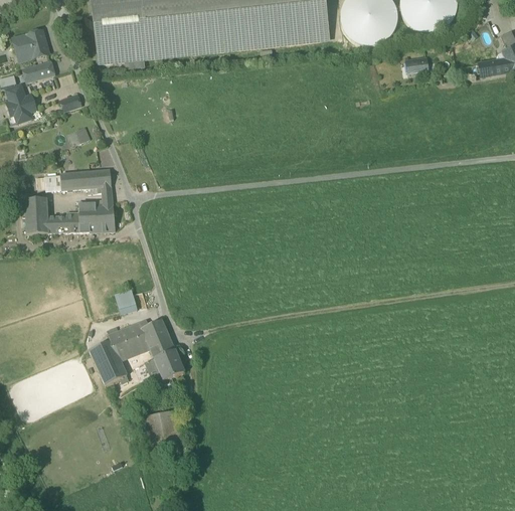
[(94,33),(98,63),(328,36),(323,0),(91,0),(93,20),(95,20),(97,33),(94,33)]
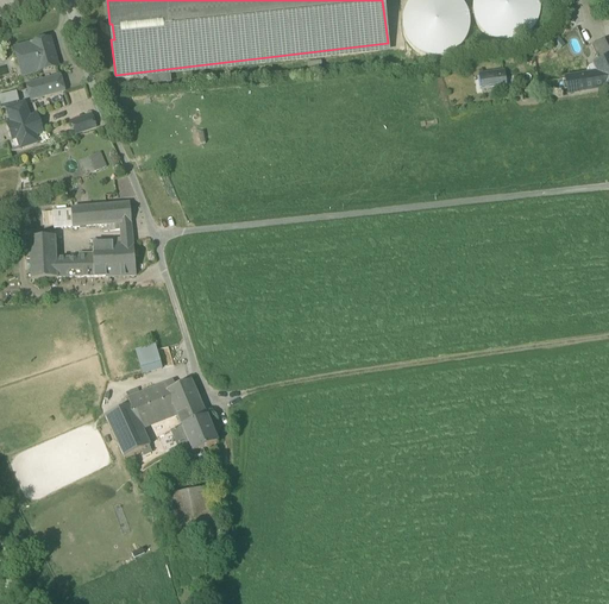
[(402,18),(405,31),(412,42),(422,49),(435,51),(449,49),(460,42),(468,31),(470,18),(468,5),(464,0),(407,0),(405,5),(402,18)]
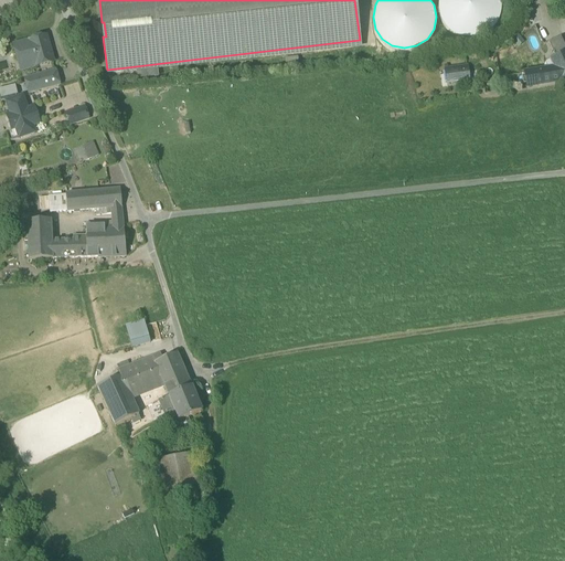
[(438,0),(438,2),(440,14),(448,24),(458,31),(470,33),(482,31),(492,24),(499,14),(501,2),(501,0),(438,0)]
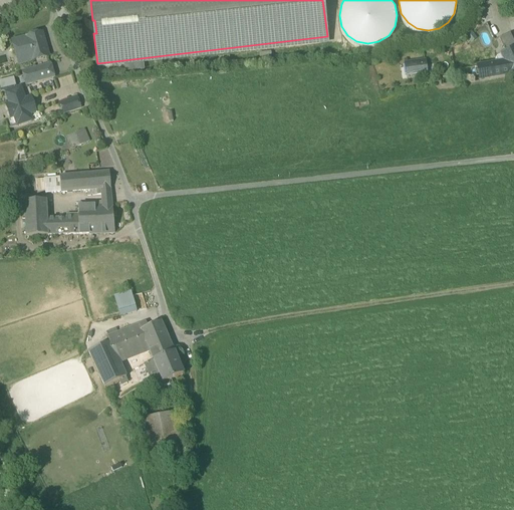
[(499,35),(505,49),(513,45),(513,38),(510,30),(499,35)]
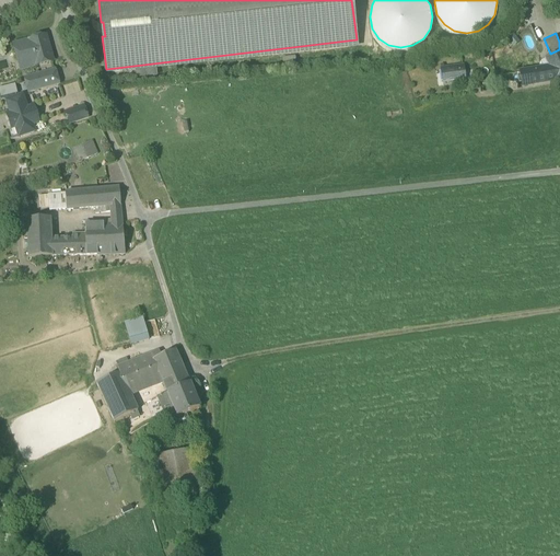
[(24,56),(26,67),(53,59),(45,34),(12,43),(12,44),(15,44),(20,57),(24,56)]
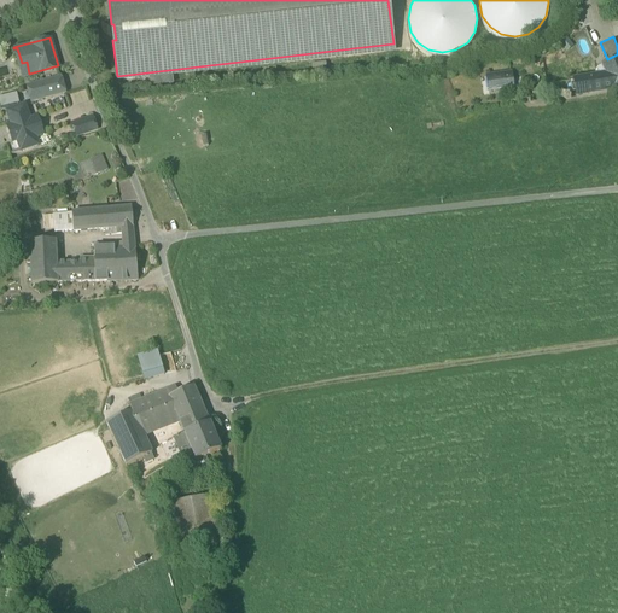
[(17,48),(13,48),(21,76),(29,74),(27,62),(22,63),(17,48)]
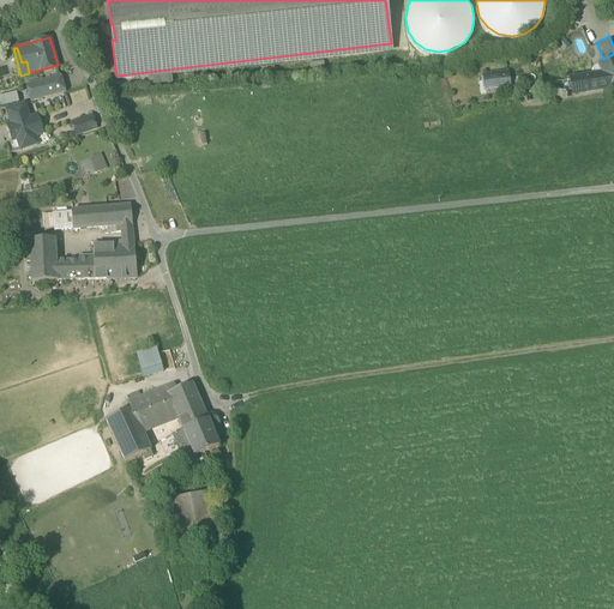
[(573,91),(609,85),(609,84),(613,82),(613,54),(603,59),(599,61),(603,71),(570,76),(572,91),(573,91)]
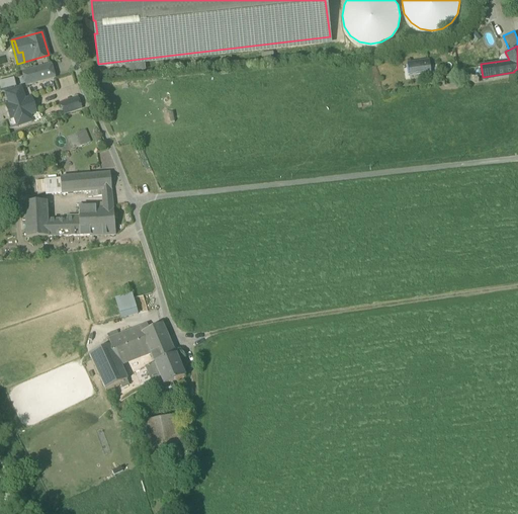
[(408,62),(410,74),(430,71),(428,59),(408,62)]
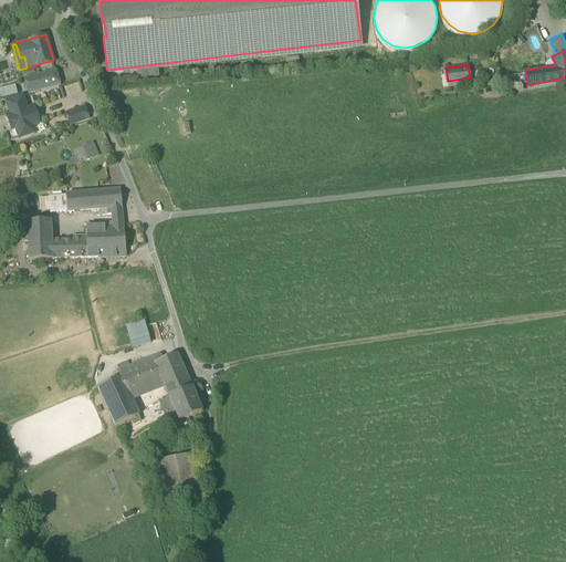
[(24,77),(29,92),(60,83),(55,69),(24,77)]
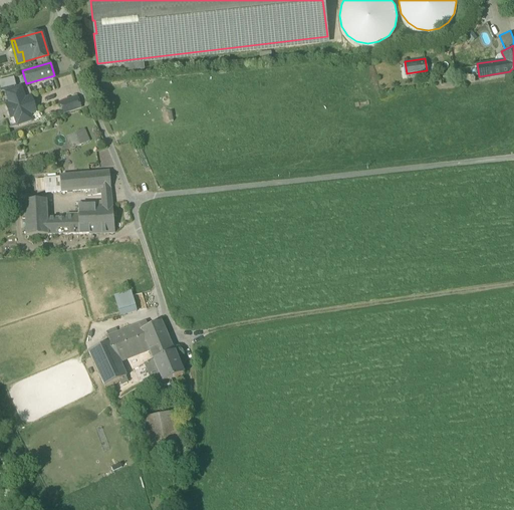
[(59,86),(74,83),(72,71),(56,74),(59,86)]
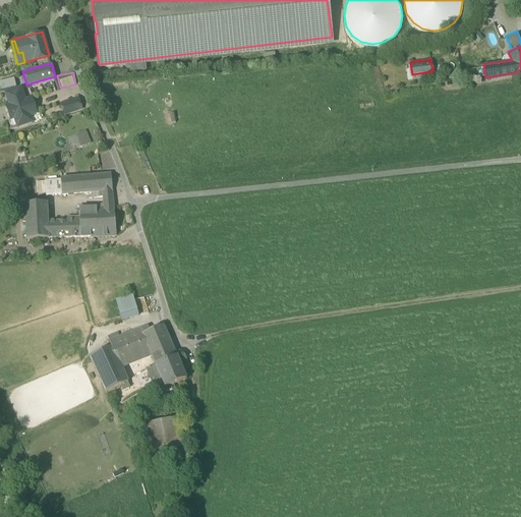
[(14,116),(17,125),(33,120),(31,113),(36,112),(30,97),(24,99),(20,87),(5,92),(9,103),(6,104),(10,117),(14,116)]
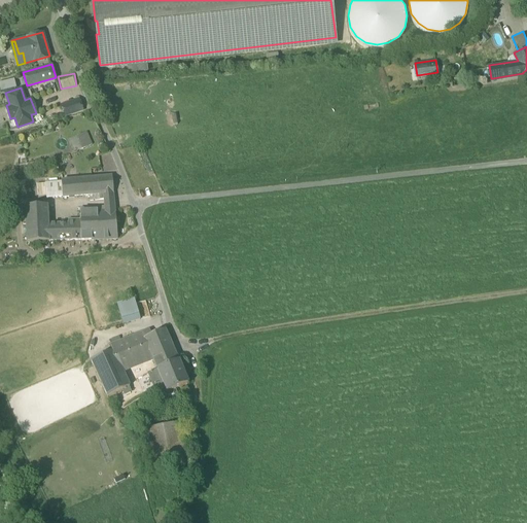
[(61,103),(65,114),(82,108),(78,97),(61,103)]
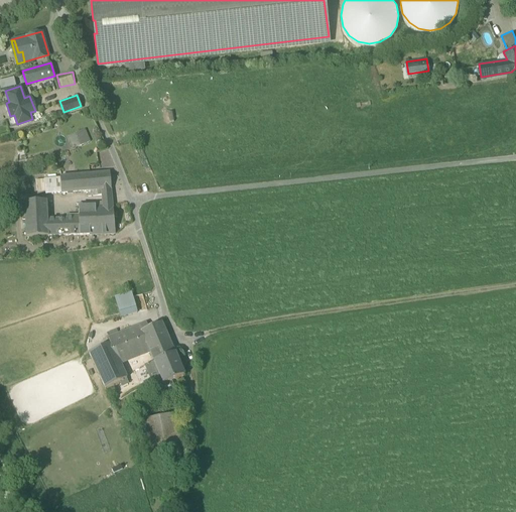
[(84,127),(76,131),(78,136),(86,133),(84,127)]
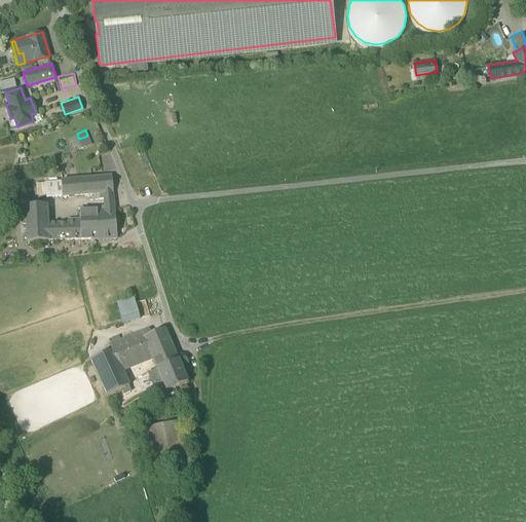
[(82,146),(79,139),(77,134),(69,137),(74,149),(82,146)]
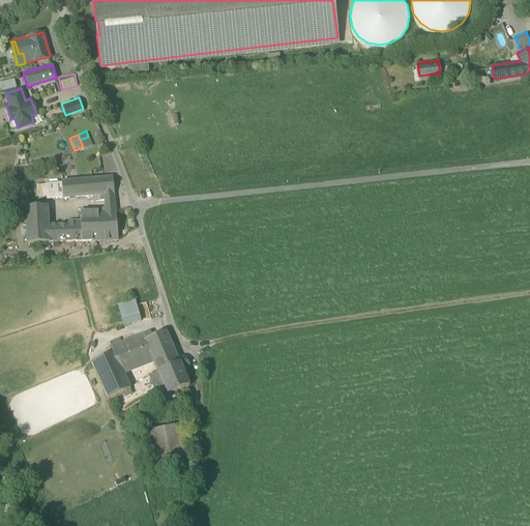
[(80,140),(83,147),(91,143),(88,137),(80,140)]
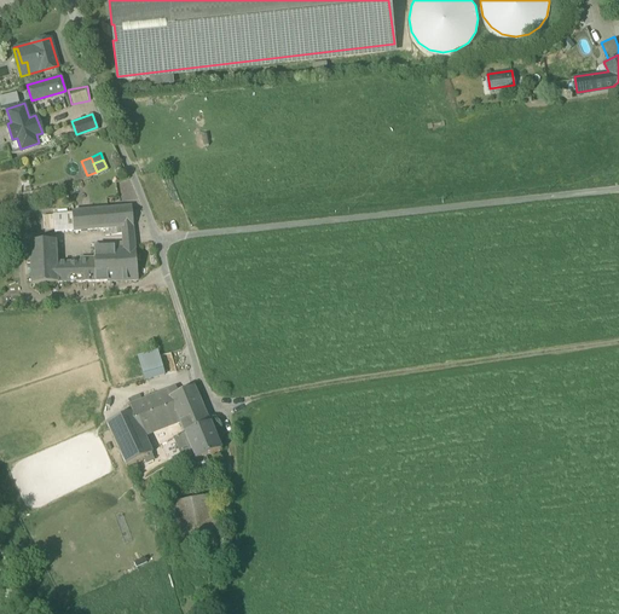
[(105,225),(116,225),(132,222),(131,204),(74,210),(75,227),(75,229),(105,225)]
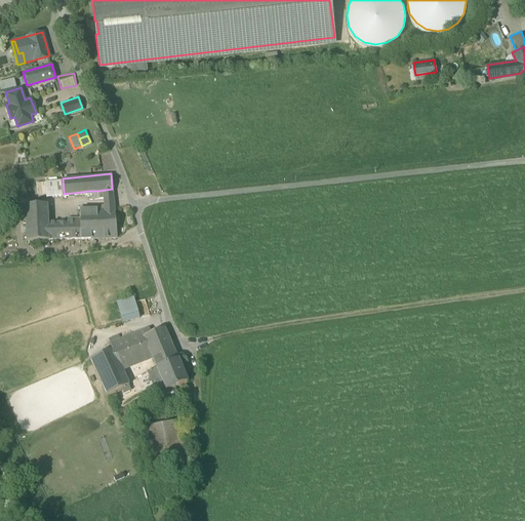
[(46,192),(46,195),(64,193),(63,178),(45,181),(46,192)]
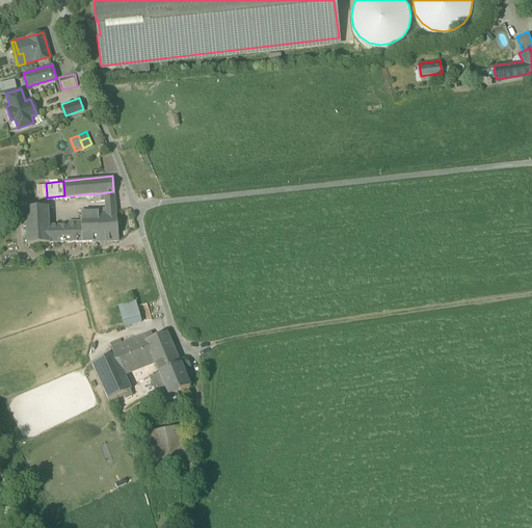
[(37,194),(47,194),(46,183),(36,184),(37,194)]
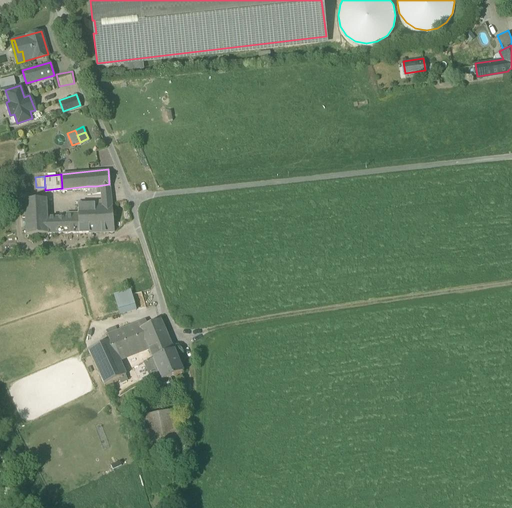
[(105,198),(105,199),(110,199),(110,191),(101,191),(101,198),(105,198)]
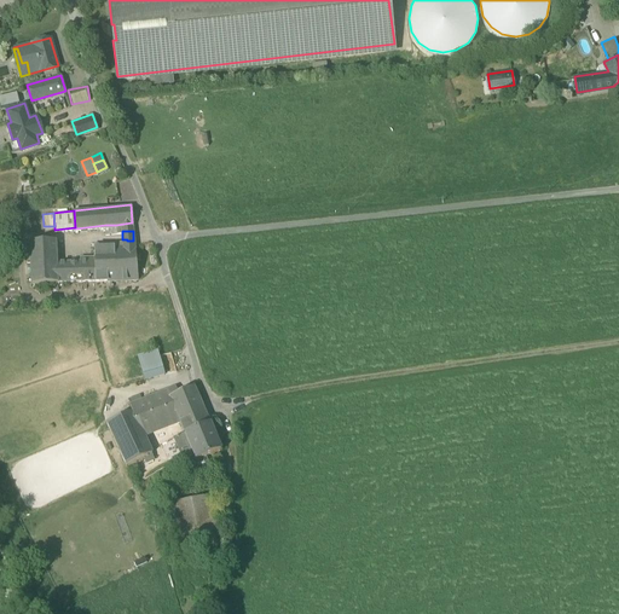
[(29,239),(32,282),(58,281),(57,261),(56,238),(29,239)]
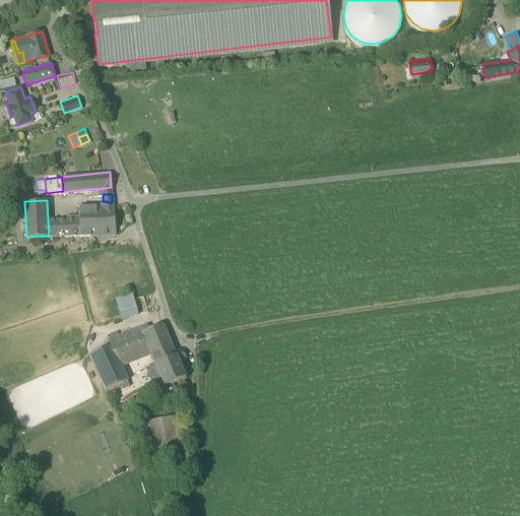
[(115,233),(112,202),(107,202),(107,205),(85,206),(85,202),(79,202),(79,214),(79,217),(79,227),(80,234),(115,233)]
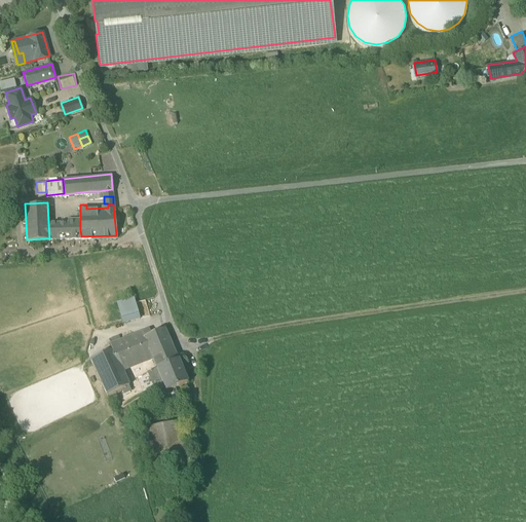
[(69,218),(69,221),(70,221),(70,228),(73,229),(80,229),(80,220),(80,217),(69,218)]
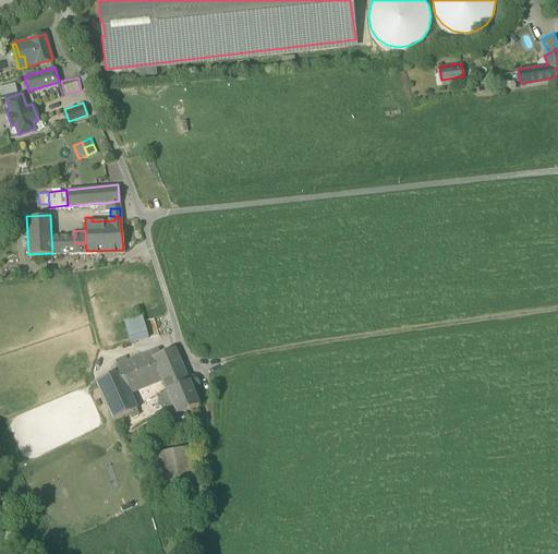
[(52,253),(86,251),(85,243),(77,243),(74,242),(74,235),(73,235),(51,236),(52,253)]
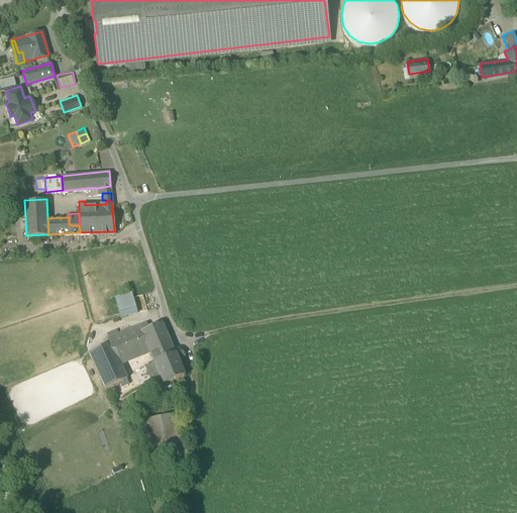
[(117,296),(122,314),(136,310),(131,292),(117,296)]
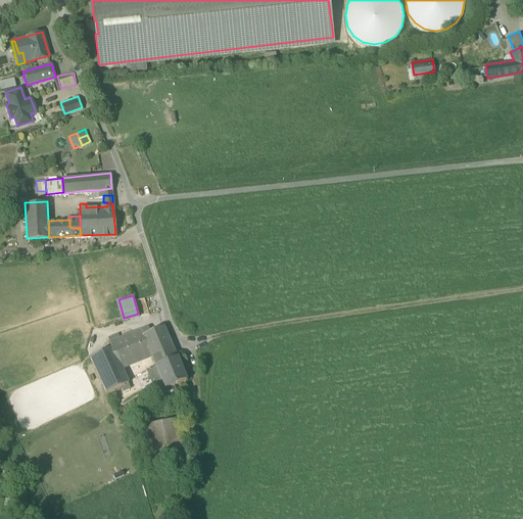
[(151,354),(152,355),(174,346),(163,324),(149,330),(143,333),(151,354)]
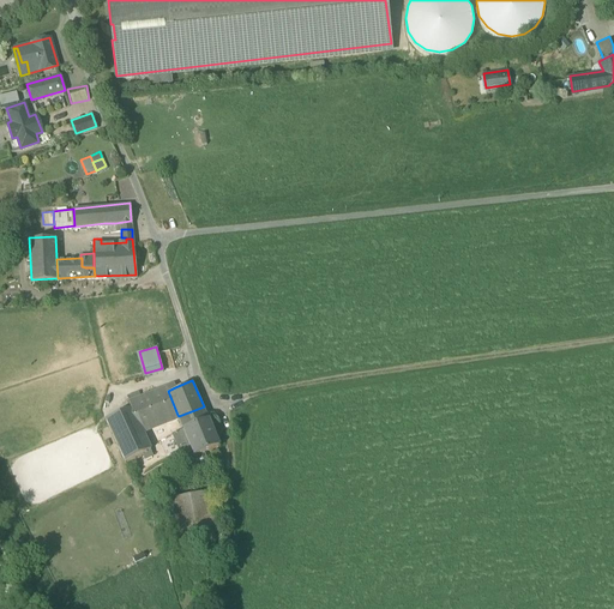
[(170,418),(178,415),(168,391),(175,387),(168,385),(128,401),(131,405),(132,405),(142,427),(156,421),(156,420),(158,418),(160,421),(163,420),(169,417),(170,418)]
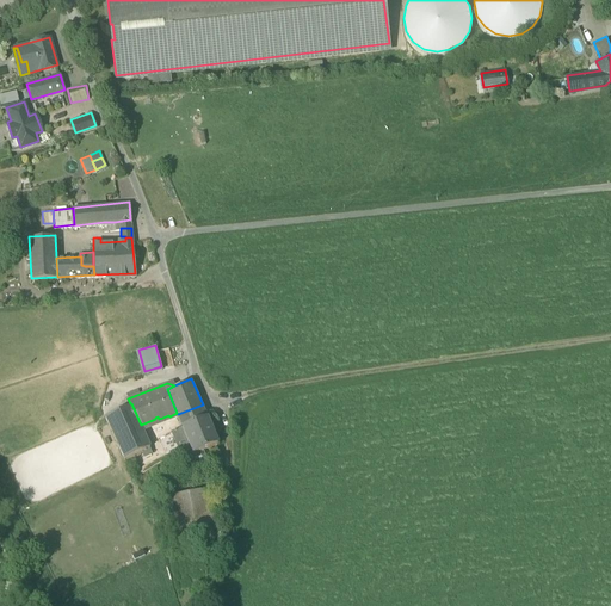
[(150,444),(141,425),(131,403),(130,403),(105,414),(124,457),(150,444)]
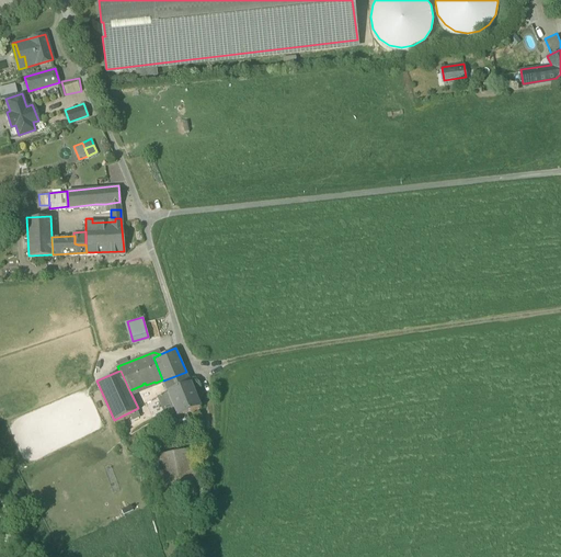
[(190,381),(186,372),(163,381),(168,390),(191,382),(190,381)]
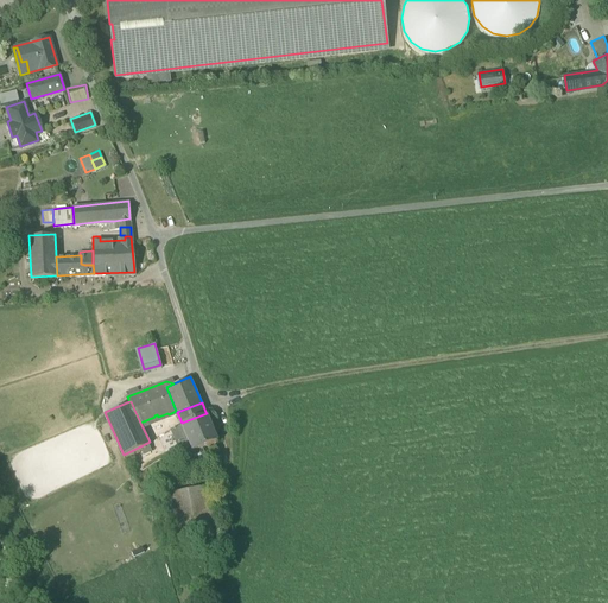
[(182,423),(181,423),(191,450),(202,445),(217,439),(207,413),(182,423)]
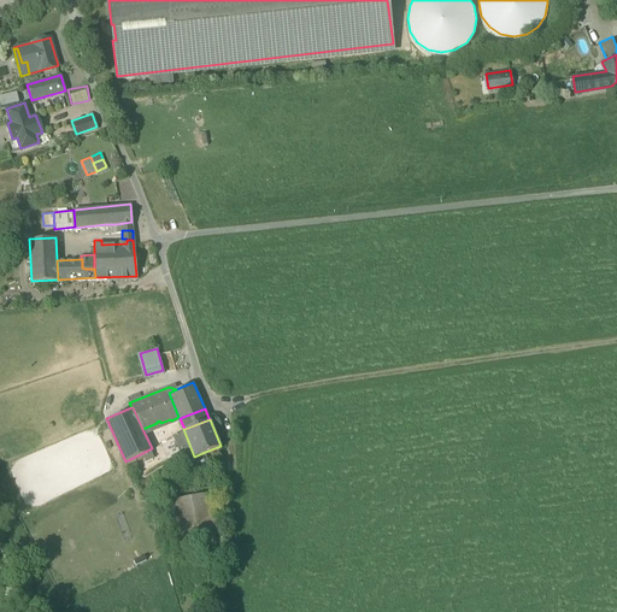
[(191,458),(194,457),(183,429),(174,434),(184,460),(191,458)]
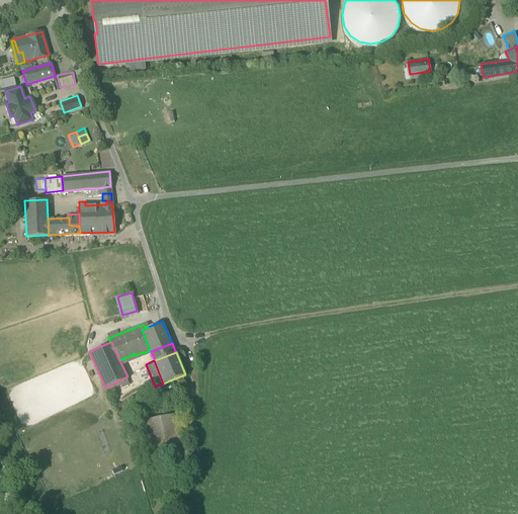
[(176,389),(172,379),(163,383),(160,384),(163,394),(176,389)]
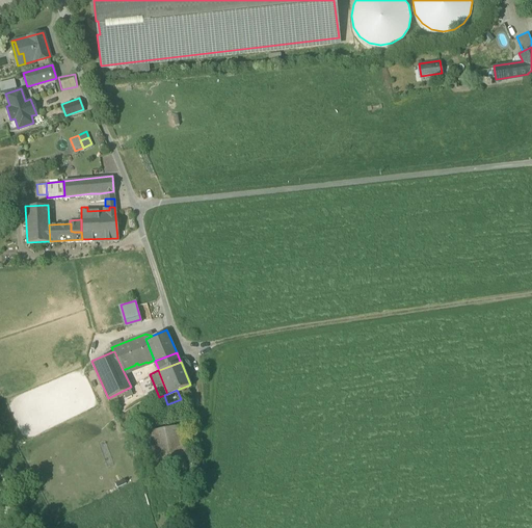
[(143,431),(152,473),(192,465),(185,424),(143,431)]
